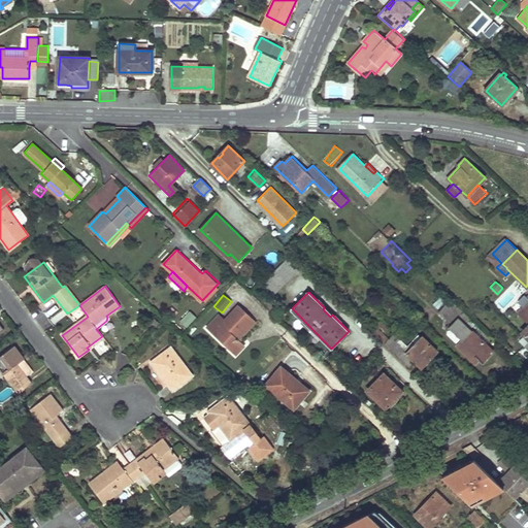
[(442,295),(434,303),(439,308),(448,300),(442,295)]
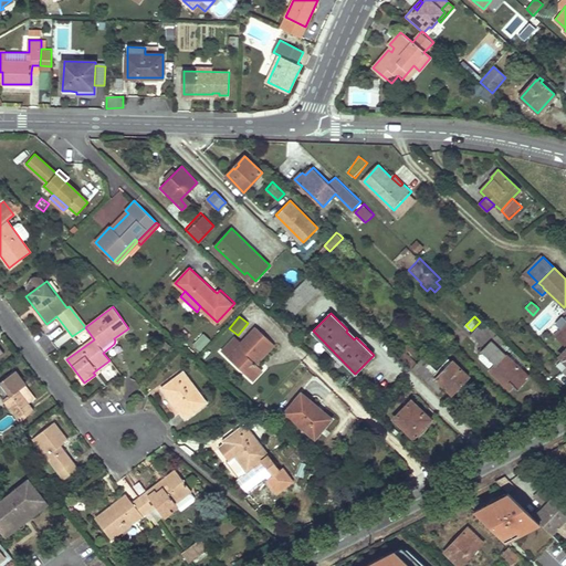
[(565,316),(561,322),(565,326),(561,331),(556,335),(565,345),(565,316)]
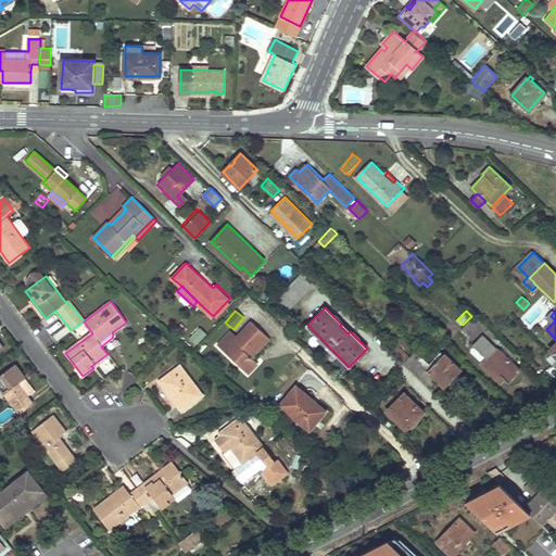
[(501,381),(502,380),(504,378),(507,381),(519,369),(494,345),(495,345),(500,340),(493,336),(474,315),(460,328),(475,341),(472,344),(470,351),(482,362),(481,363),(501,381)]
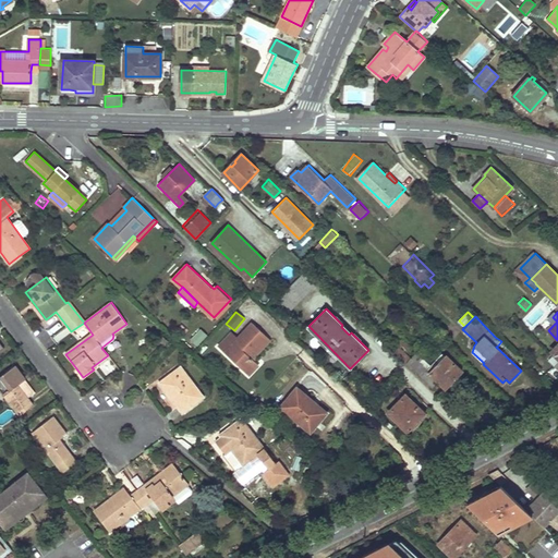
[(249,375),(258,364),(254,360),(250,355),(253,352),(255,354),(270,339),(253,323),(239,338),(232,331),(218,346),(249,375)]
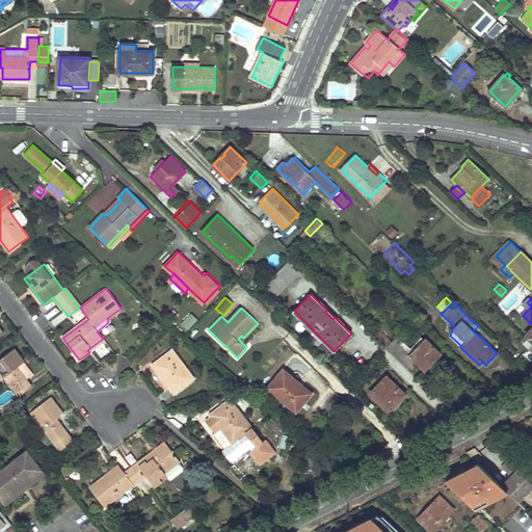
[(198,320),(192,314),(182,323),(188,329),(198,320)]
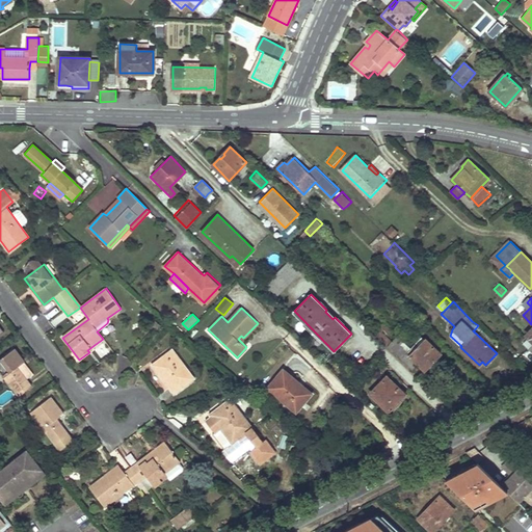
[(156,320),(152,323),(157,328),(161,324),(156,320)]
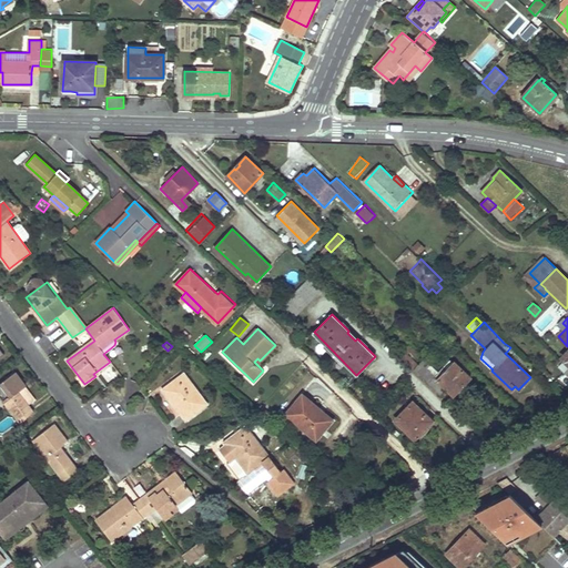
[(459,395),(465,389),(470,384),(467,381),(470,376),(455,361),(442,375),(424,358),(415,368),(445,397),(450,392),(453,394),(455,392),(459,395)]
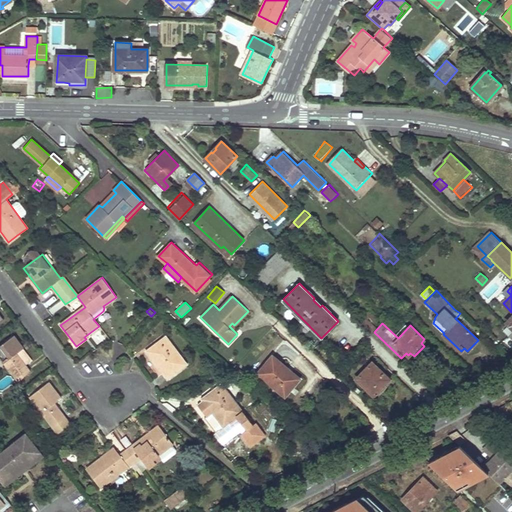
[(158,340),(159,342),(160,344),(157,346),(155,343),(145,350),(166,379),(186,364),(165,335),(158,340)]
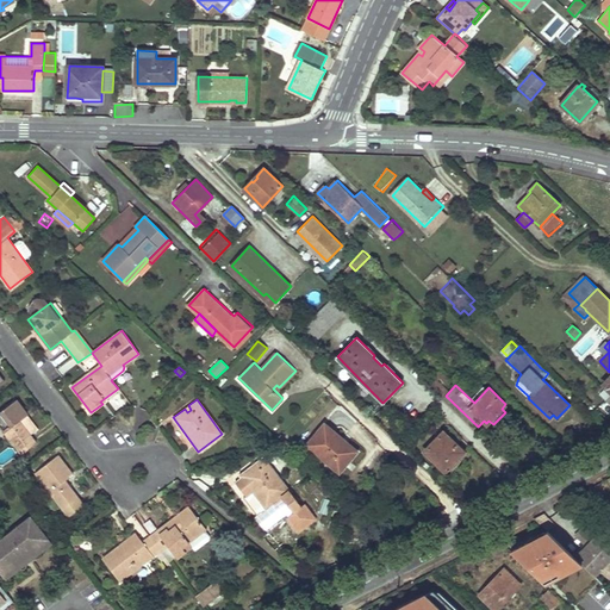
[(16,400),(0,411),(0,427),(20,453),(35,442),(30,435),(37,429),(16,400)]
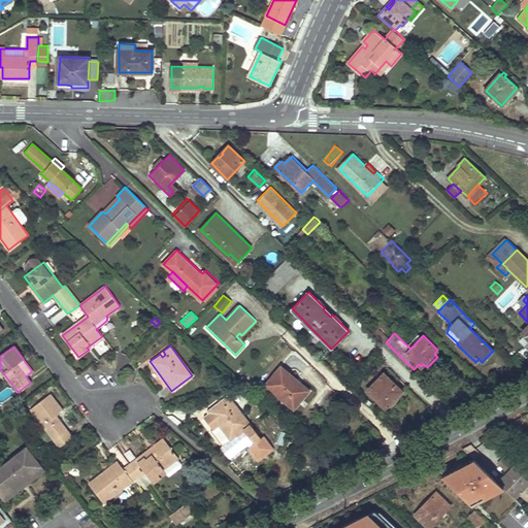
[(294,383),(295,381),(297,380),(281,366),(266,385),(294,407),(306,392),(294,383)]
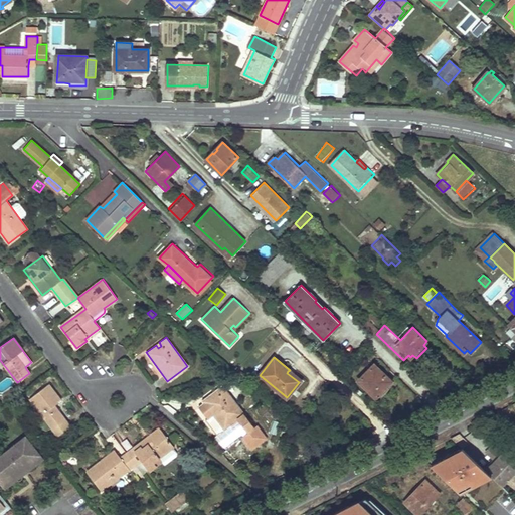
[(379,393),(386,387),(392,380),(374,363),(358,379),(374,394),(377,390),(379,393)]
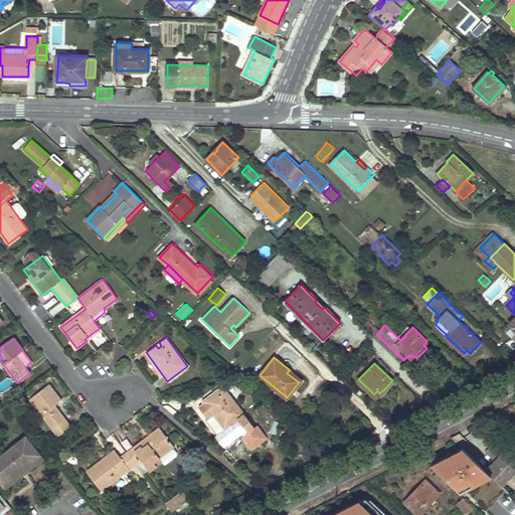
[(241,370),(235,377),(241,383),(248,376),(241,370)]
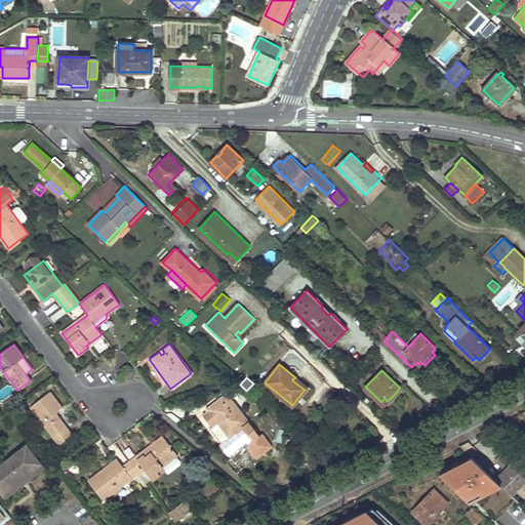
[(55,412),(58,410),(62,408),(49,392),(29,406),(57,444),(71,434),(55,412)]
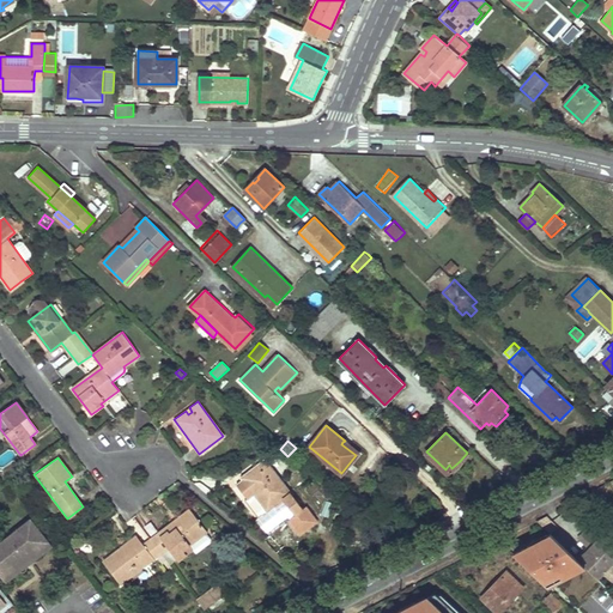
[(302,509),(290,492),(265,459),(256,465),(259,469),(254,473),(252,468),(241,477),(243,479),(236,484),(247,498),(254,493),(266,510),(274,504),(277,508),(285,502),(295,514),(289,519),(299,533),(316,521),(305,507),(302,509)]
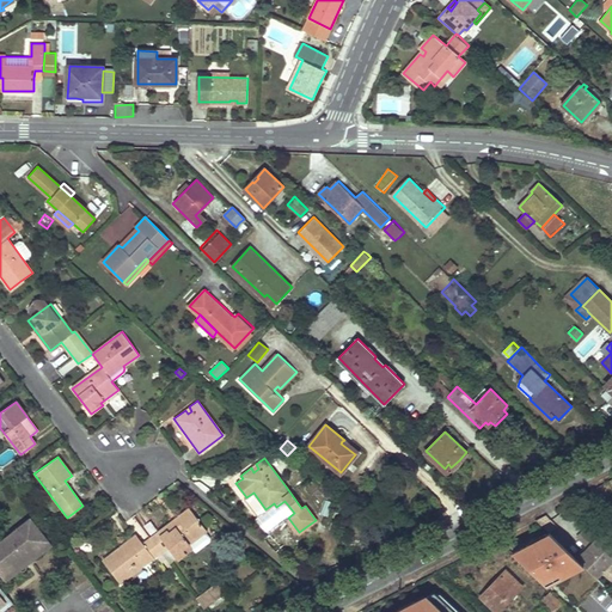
[(175,526),(193,513),(188,507),(171,520),(175,526)]
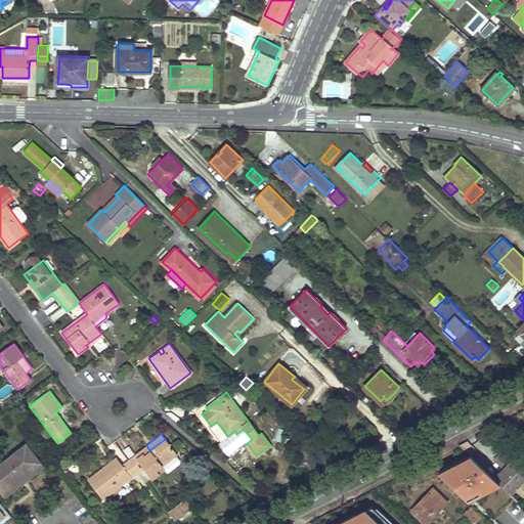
[(288,437),(284,450),(289,452),(294,439),(288,437)]
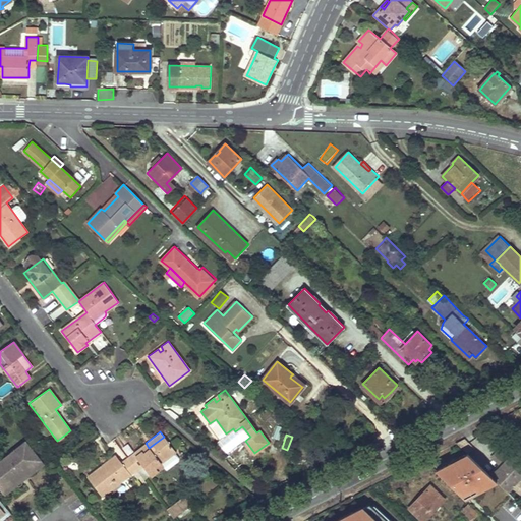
[(151,475),(158,470),(164,465),(166,468),(178,459),(178,455),(175,452),(170,444),(164,437),(149,448),(146,443),(121,462),(115,454),(88,476),(103,497),(142,465),(151,475)]
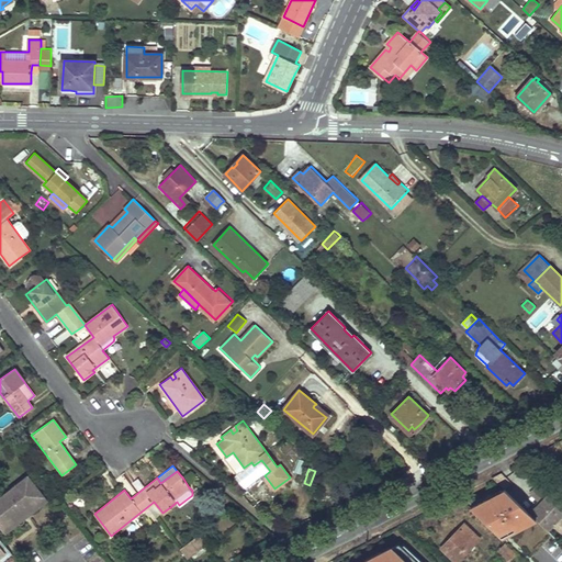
[(510,481),(501,472),(493,476),(504,487),(510,481)]
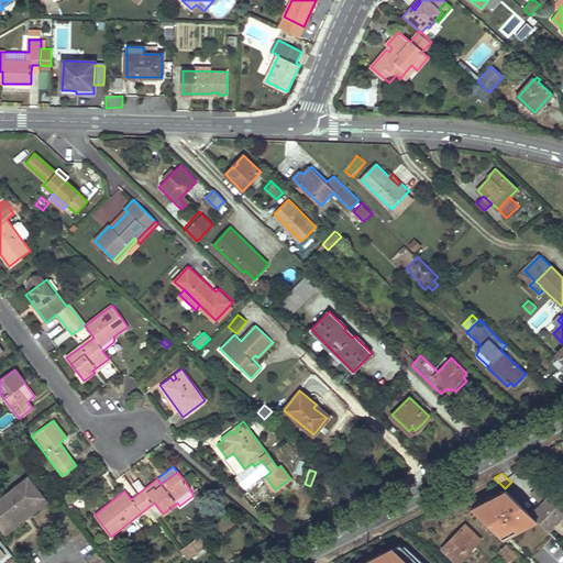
[(0,527),(6,534),(17,525),(11,518),(21,510),(30,504),(35,510),(46,501),(30,481),(22,487),(19,484),(0,498),(0,527)]
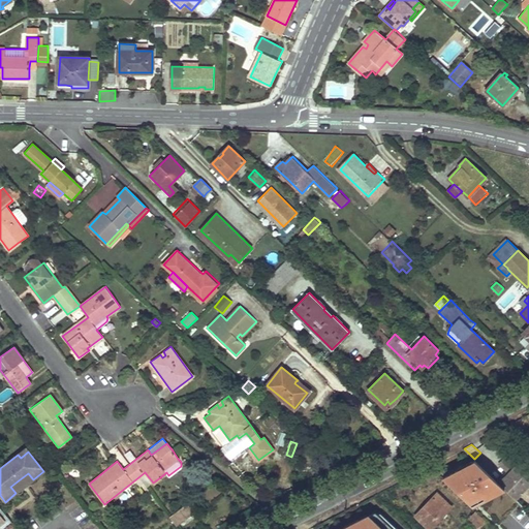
[(500,483),(476,461),(468,465),(469,467),(462,470),(461,469),(444,477),(465,498),(471,491),(479,499),(491,493),(493,496),(505,489),(500,483)]
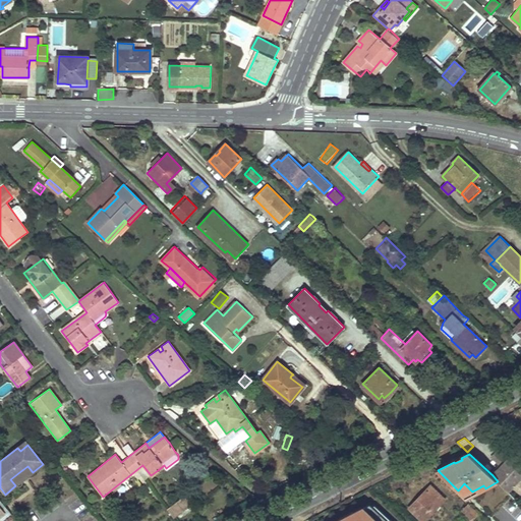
[(520,471),(508,459),(493,475),(498,481),(508,491),(513,485),(520,493),(520,481),(519,480),(520,477),(520,471)]
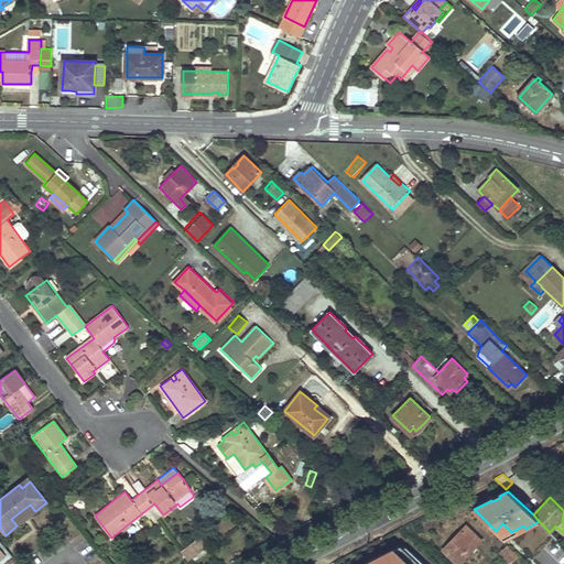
[(11,519),(17,525),(26,518),(21,511),(11,519)]
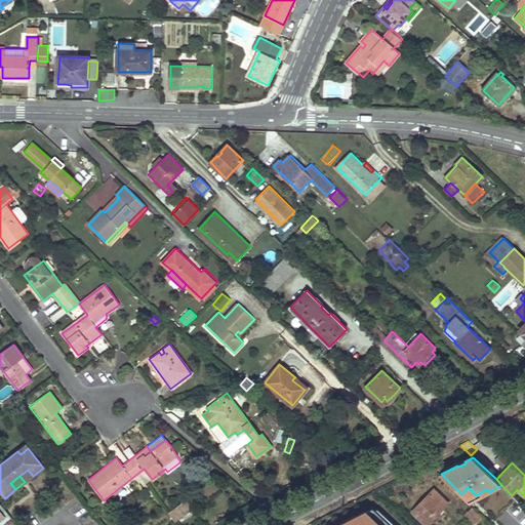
[(413,512),(419,518),(427,524),(448,502),(435,489),(413,512)]
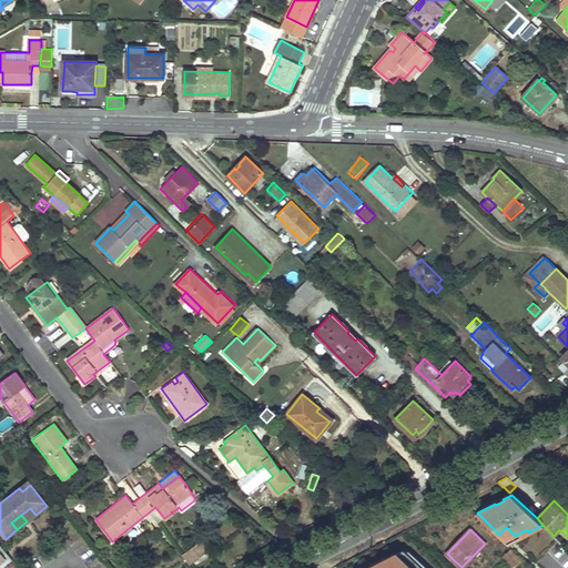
[(209,550),(204,545),(201,540),(181,555),(189,565),(209,550)]
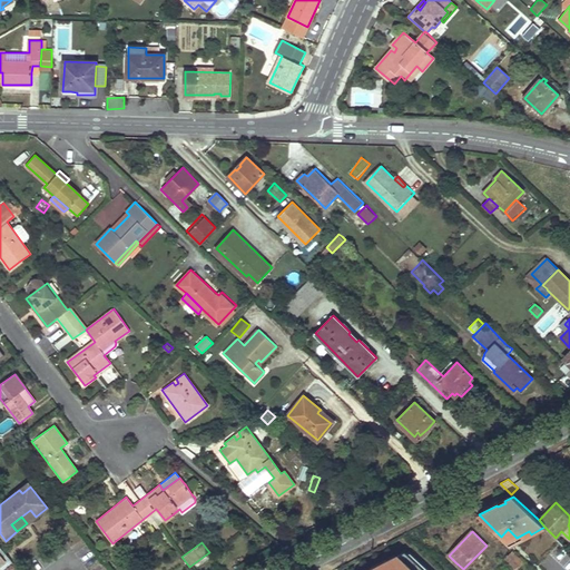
[(429,569),(411,553),(409,554),(405,552),(387,561),(389,563),(375,569),(373,569),(370,569),(429,569)]
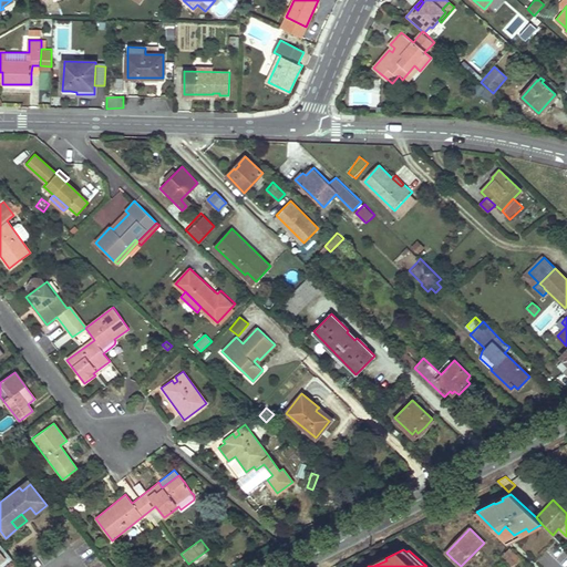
[(513,566),(517,563),(521,559),(511,549),(503,556),(513,566)]
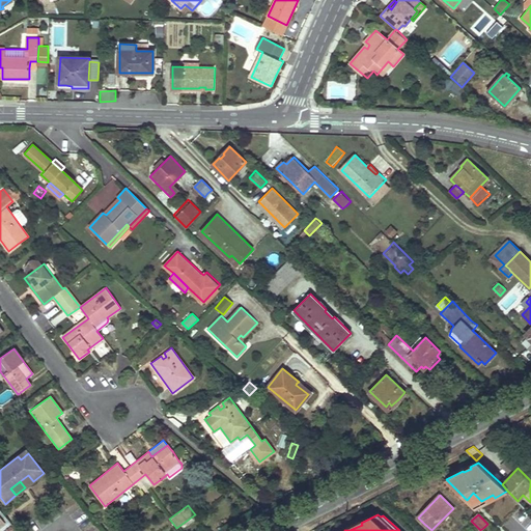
[(360,522),(346,528),(347,530),(350,530),(362,525),(361,523),(360,522)]
